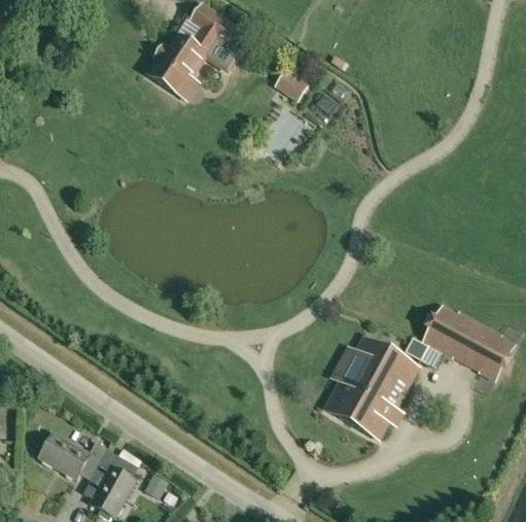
[(160,57),(148,73),(186,98),(200,79),(191,74),(204,58),(228,73),(243,49),(234,44),(243,32),(202,4),(195,15),(189,11),(166,47),(167,48),(161,58),(160,57)]
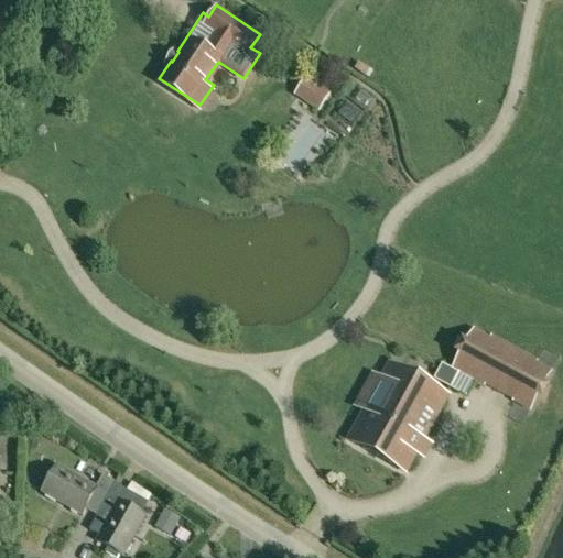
[(23,32),(15,45),(25,52),(33,37),(23,32)]
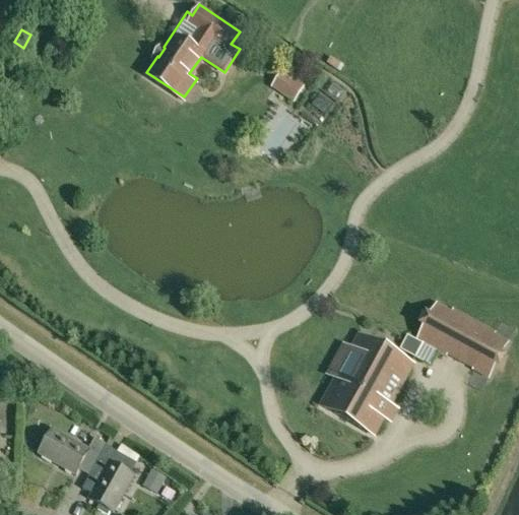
[(294,95),(307,76),(286,62),(273,82),(294,95)]
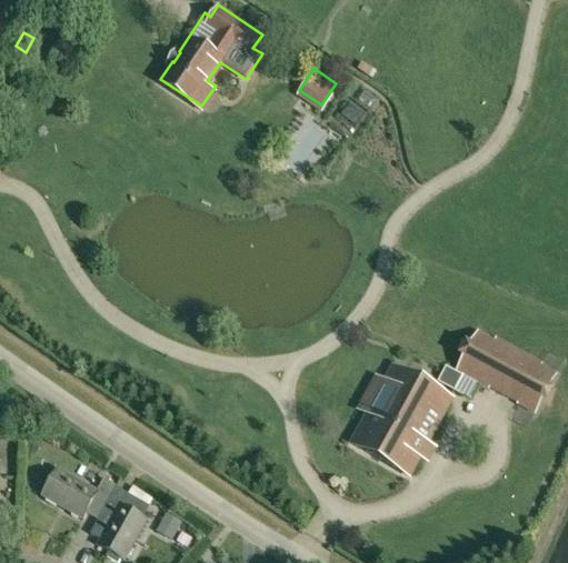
[(457,368),(532,409),(554,371),(478,330),(457,368)]
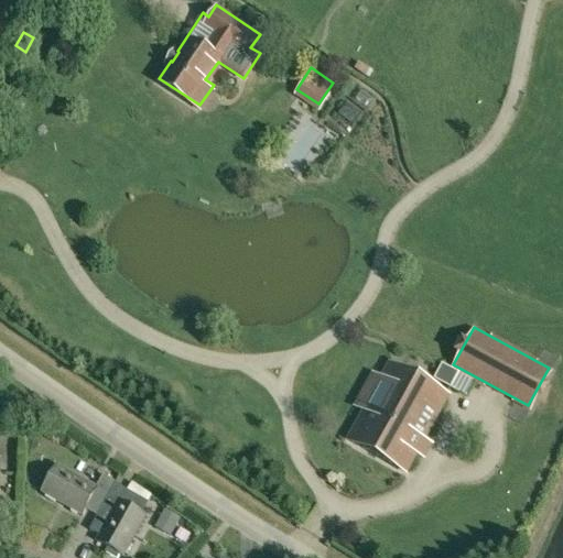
[(348,437),(404,468),(415,447),(412,446),(418,437),(420,438),(445,392),(425,381),(421,389),(405,381),(410,372),(389,361),(380,378),(393,385),(378,413),(365,406),(348,437)]
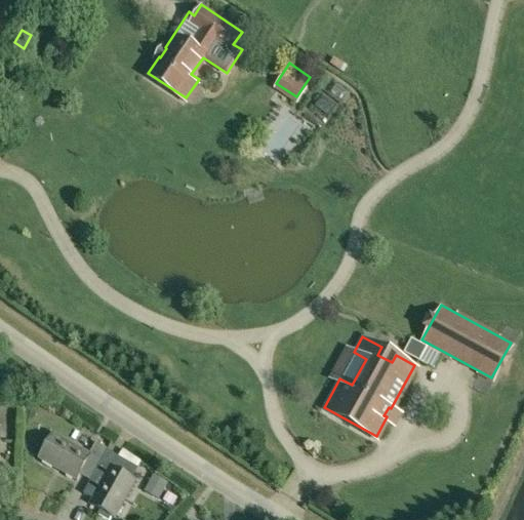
[(89,477),(106,446),(95,439),(88,451),(51,431),(38,454),(75,476),(78,471),(89,477)]
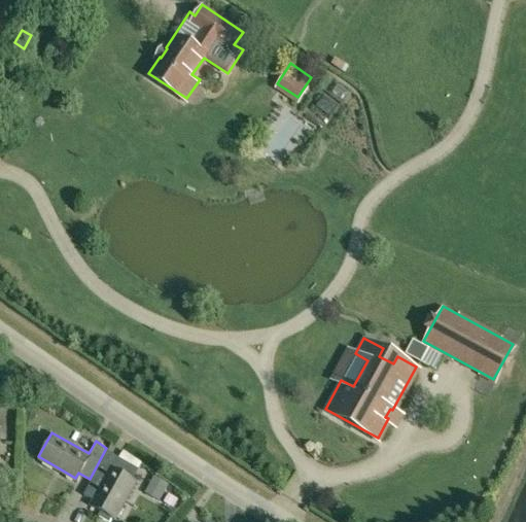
[(121,449),(117,455),(106,448),(90,479),(82,492),(93,497),(90,503),(99,509),(97,514),(108,520),(110,515),(113,517),(135,479),(132,478),(141,461),(121,449)]
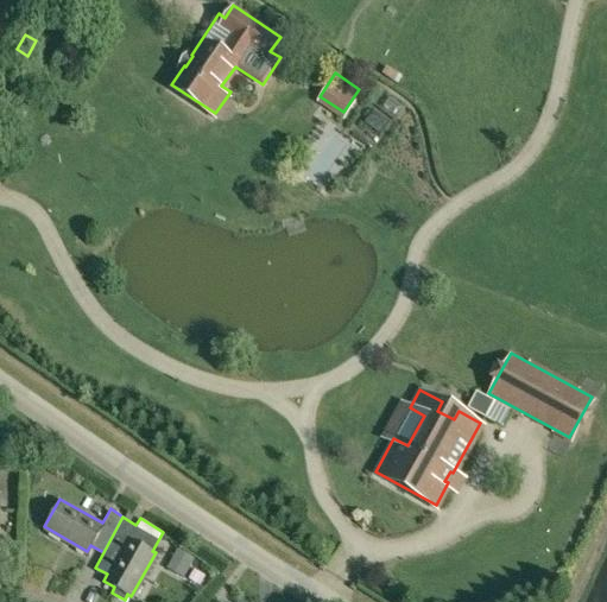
[(170,558),(166,565),(178,571),(184,575),(194,557),(194,556),(176,546),(170,558)]
